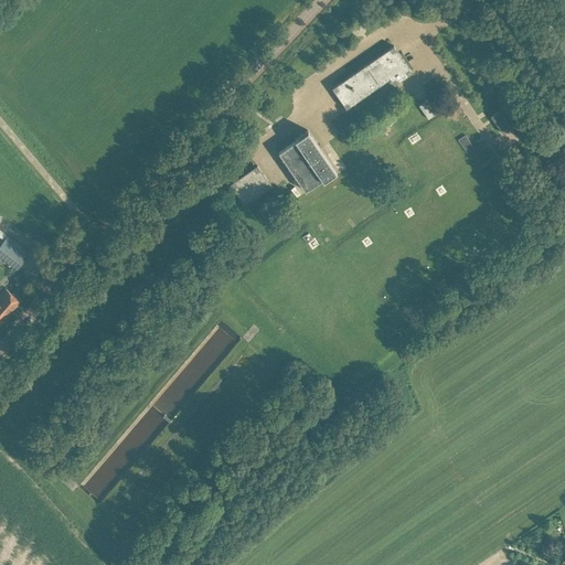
[(347,108),(387,80),(390,77),(394,84),(412,72),(393,45),(332,87),(347,108)]
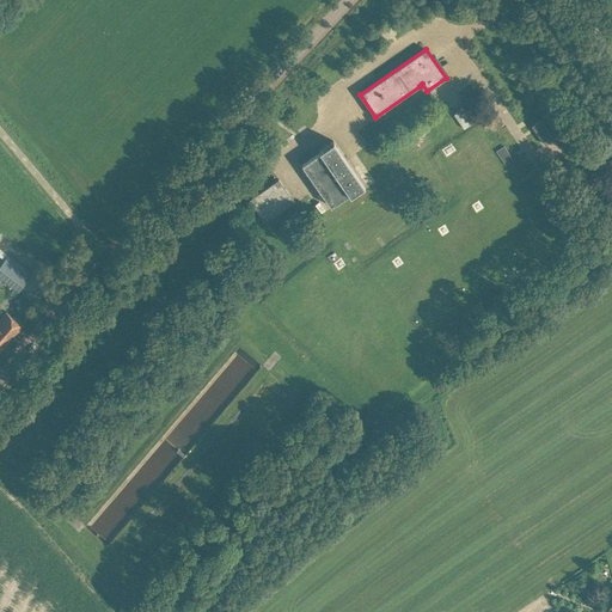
[(454,114),(464,128),(476,120),(466,105),(454,114)]
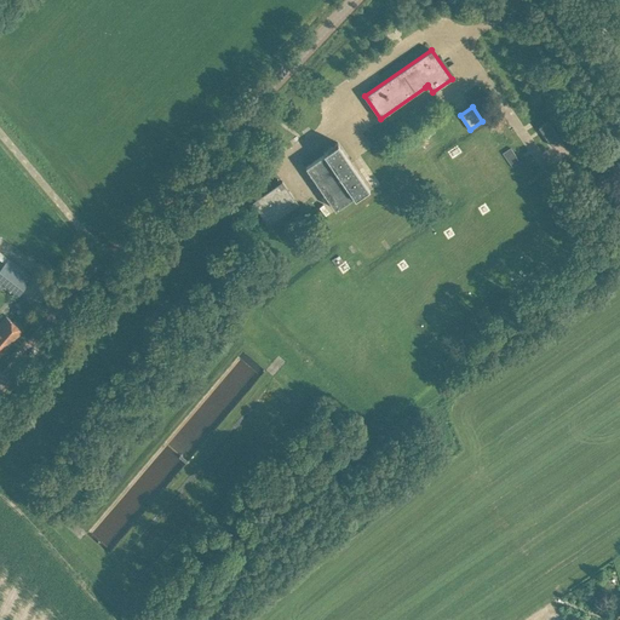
[(539,127),(552,147),(561,139),(547,121),(539,127)]
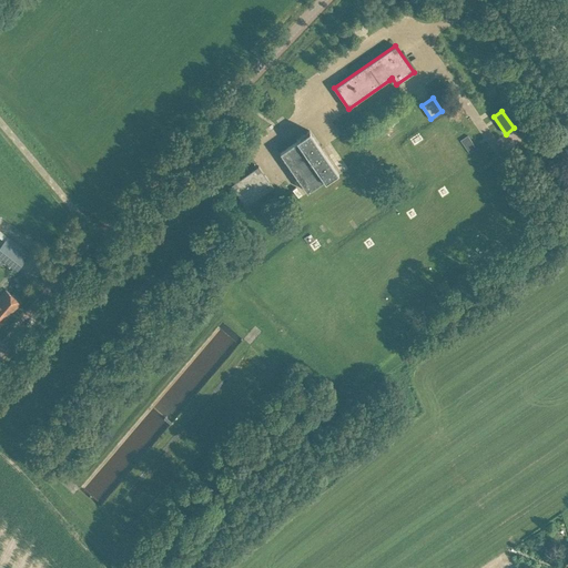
[(282,152),(307,190),(324,179),(325,180),(337,171),(310,131),(297,139),(297,140),(282,152)]
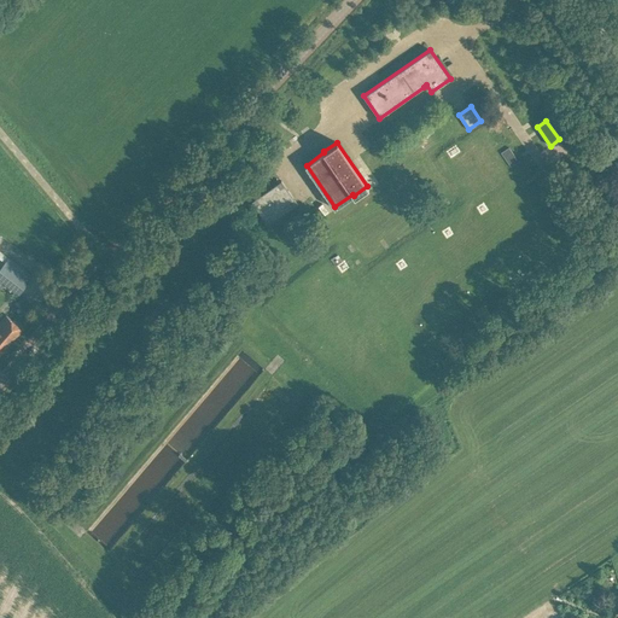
[(501,152),(511,167),(518,161),(509,147),(501,152)]
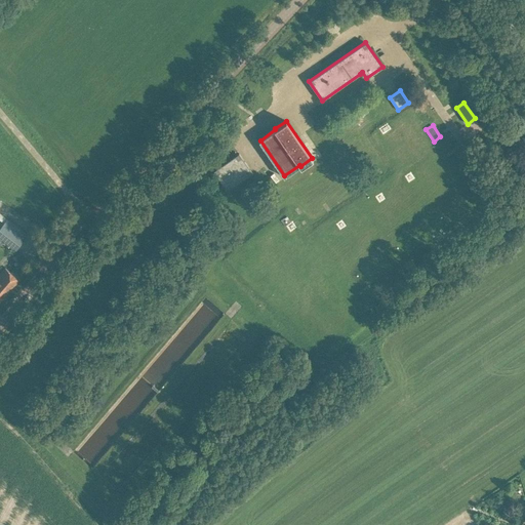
[(213,171),(228,190),(252,172),(239,154),(213,171)]
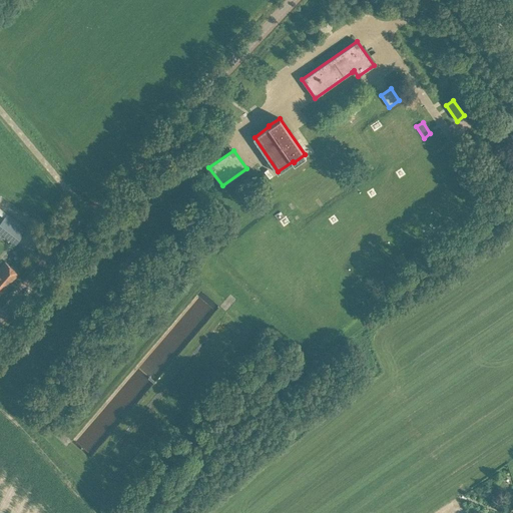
[(0,221),(0,231),(16,243),(27,229),(6,213),(0,221)]
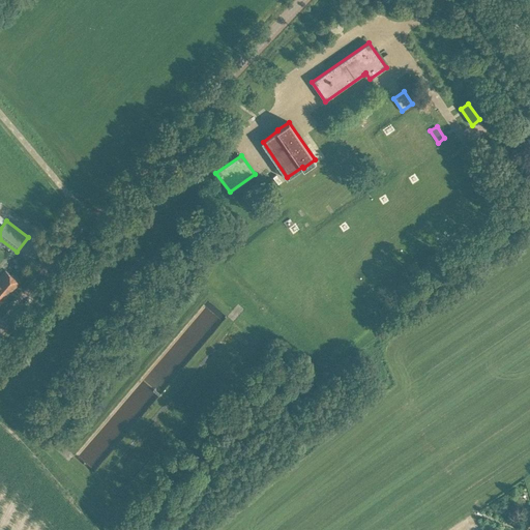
[(5,270),(0,275),(0,303),(20,283),(5,270)]
